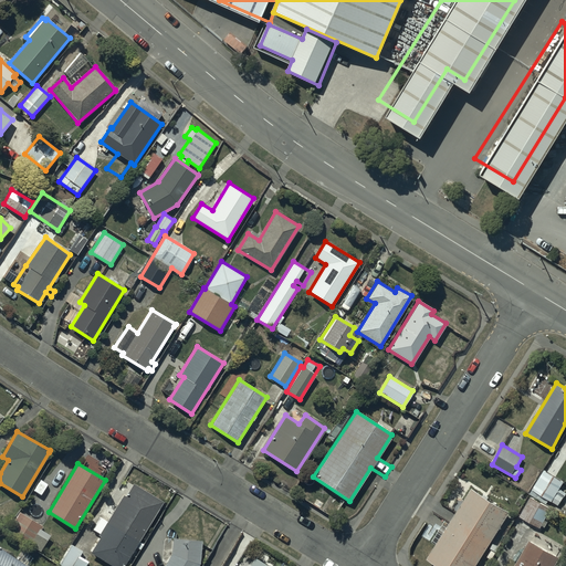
[(563,481),(544,470),(533,490),(558,504),(563,498),(556,493),(563,481)]
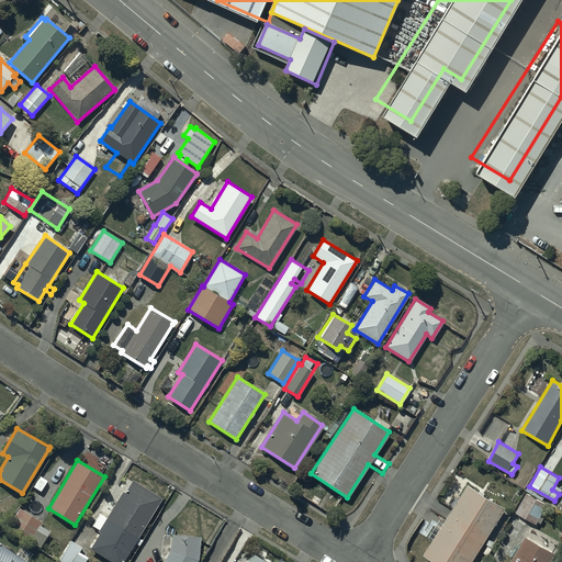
[(122,561),(161,498),(133,480),(125,494),(123,493),(107,519),(100,515),(92,526),(99,529),(98,531),(100,532),(89,549),(109,561),(122,561)]
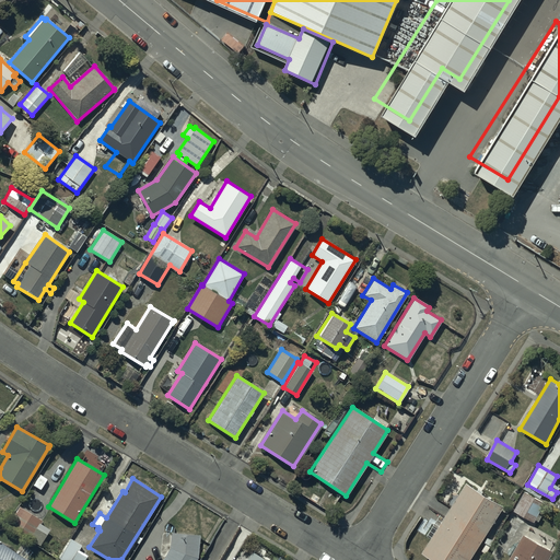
[(432,559),(469,559),(503,505),(467,483),(445,518),(440,515),(428,536),(431,538),(422,553),(432,559)]
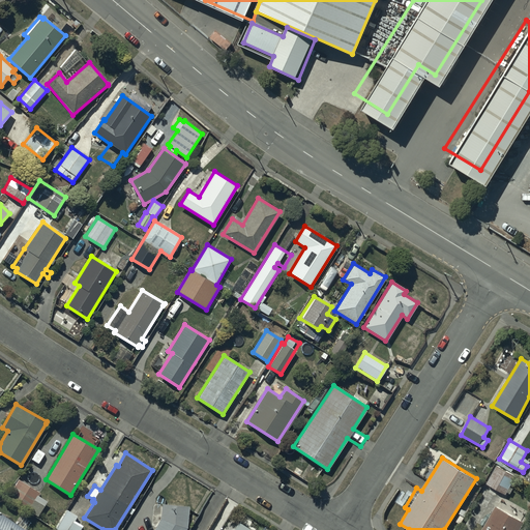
[(519,476),(497,465),(487,483),(505,494),(506,492),(509,493),(519,476)]
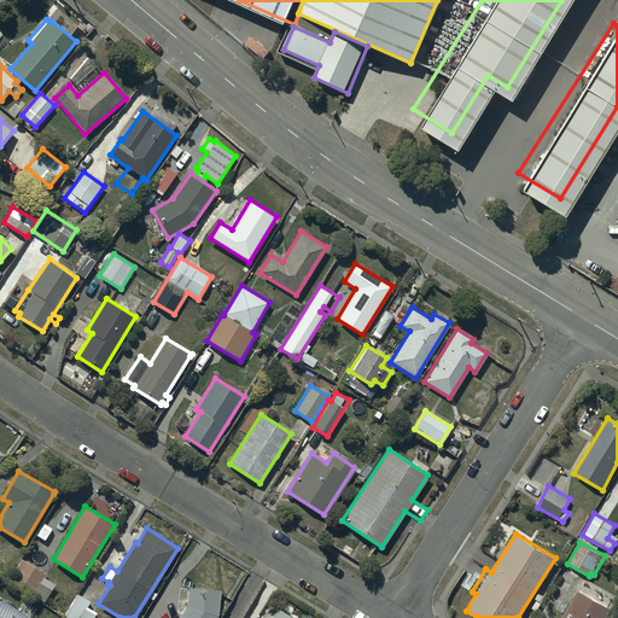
[(45,573),(21,559),(7,581),(44,602),(54,584),(42,577),(45,573)]
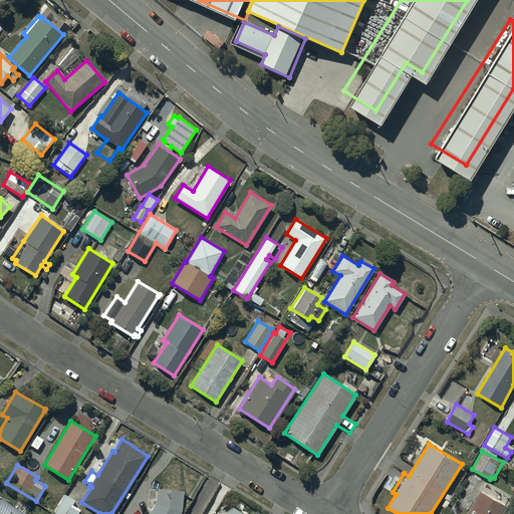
[(178,513),(180,512),(182,491),(157,489),(156,503),(149,513),(178,513)]
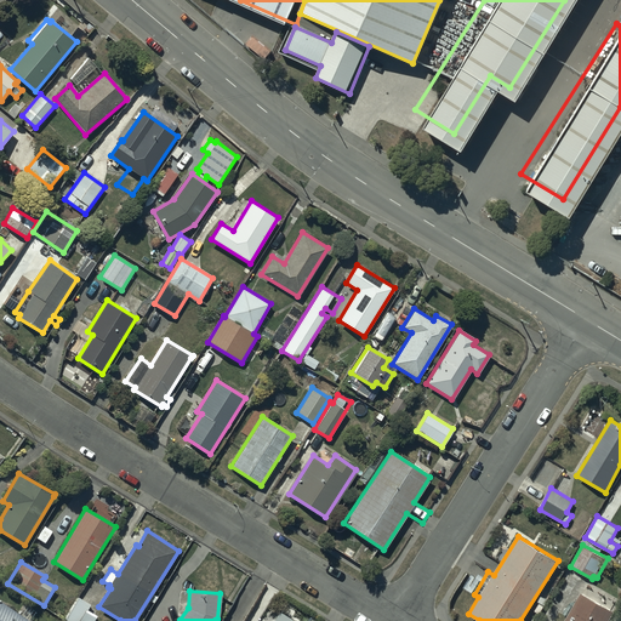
[(608,620),(614,611),(580,593),(564,620),(608,620)]
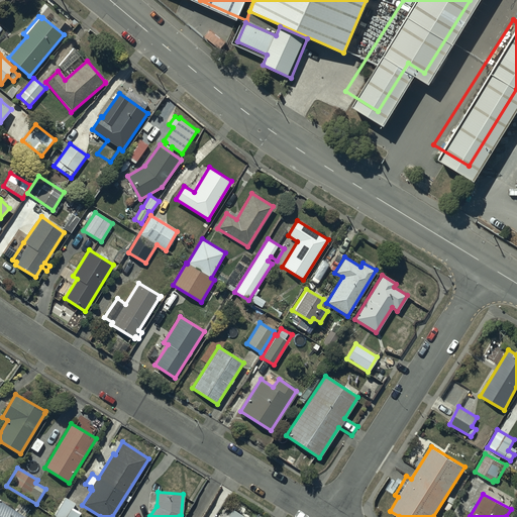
[(74,504),(65,498),(55,515),(57,516),(77,516),(80,513),(72,508),(74,504)]
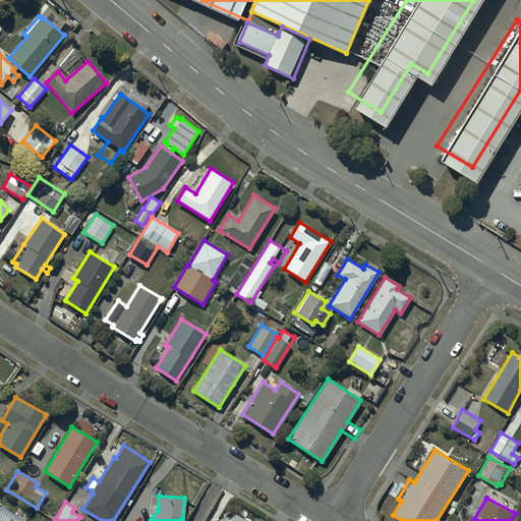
[(23,520),(0,504),(0,520),(23,520)]
